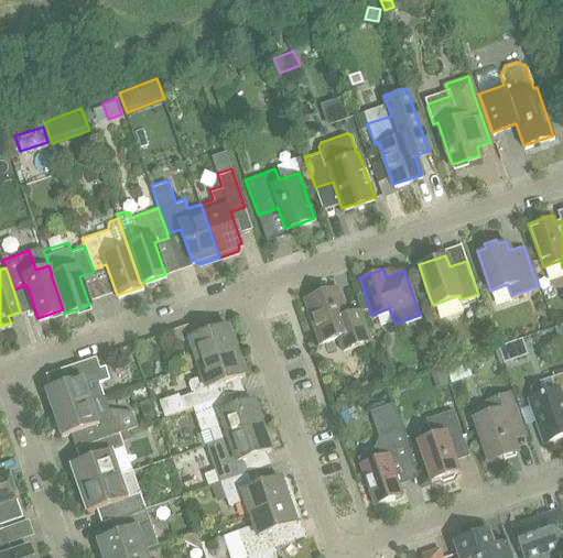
[(346,313),(337,285),(303,297),(318,341),(337,335),(342,348),(369,338),(359,308),(346,313)]
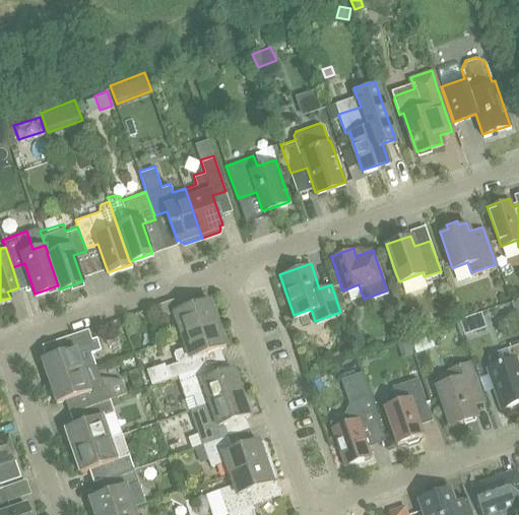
[(184,307),(180,296),(155,304),(159,316),(173,311),(181,333),(217,321),(209,298),(184,307)]
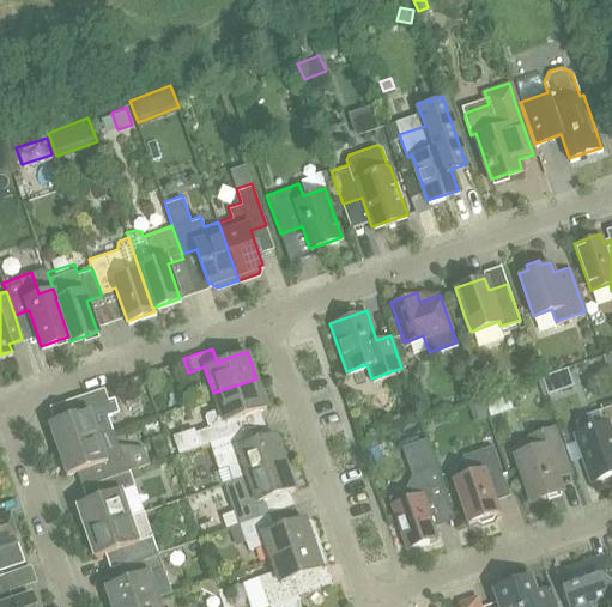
[(535,362),(521,368),(526,377),(539,372),(535,362)]
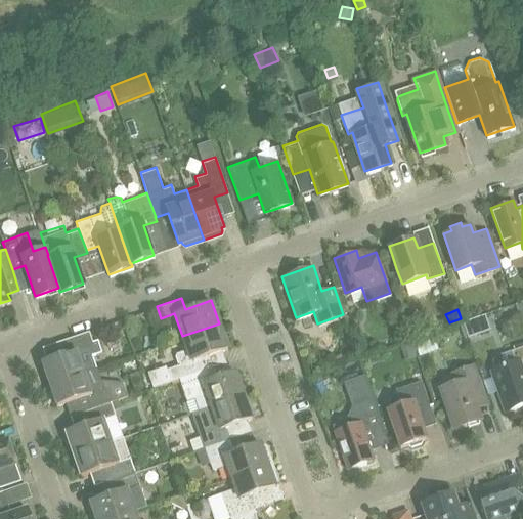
[(155,385),(178,377),(203,368),(199,356),(226,347),(219,323),(182,336),(186,348),(175,351),(178,362),(166,368),(163,365),(153,370),(150,373),(155,385)]
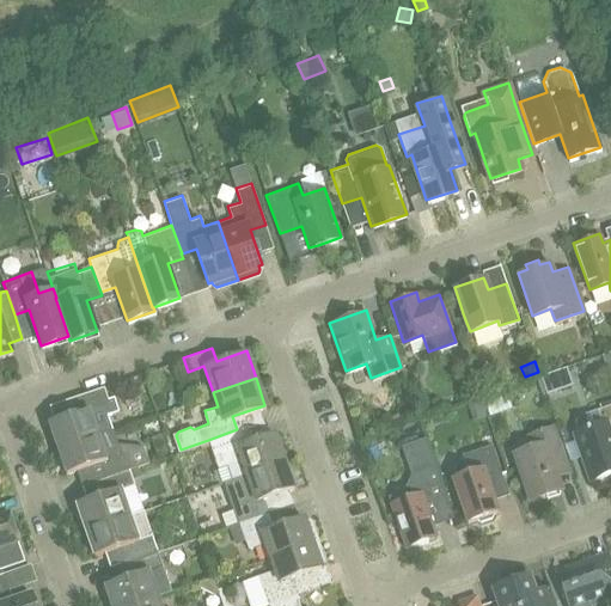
[(48,421),(56,447),(110,428),(105,412),(117,408),(114,396),(108,397),(103,385),(75,395),(81,410),(48,421)]
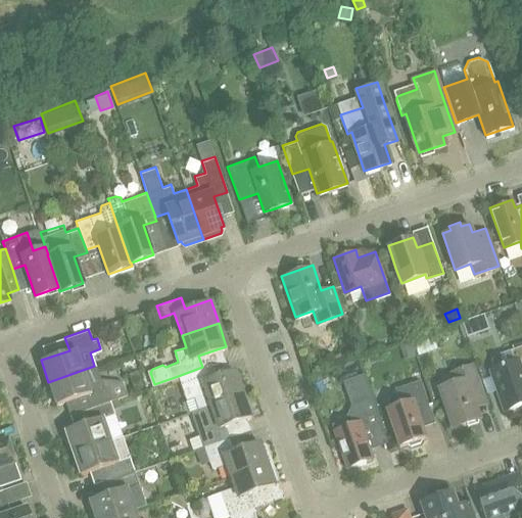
[(521,342),(497,350),(494,359),(496,364),(486,368),(501,408),(521,401),(521,342)]
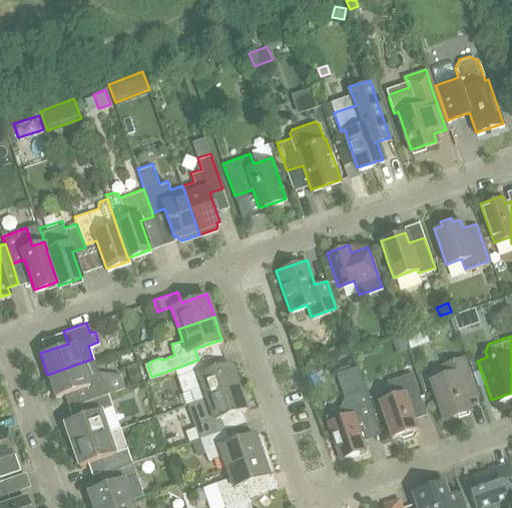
[(460,383),(471,379),(463,356),(442,363),(446,374),(431,379),(444,418),(469,409),(460,383)]
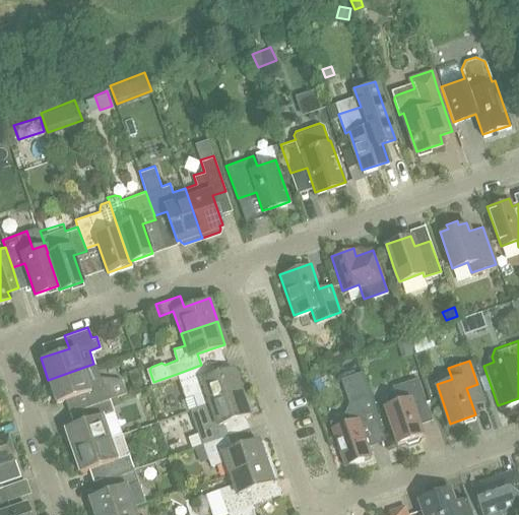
[(88,404),(109,397),(124,392),(119,377),(98,375),(93,364),(48,380),(55,401),(83,391),(88,404)]
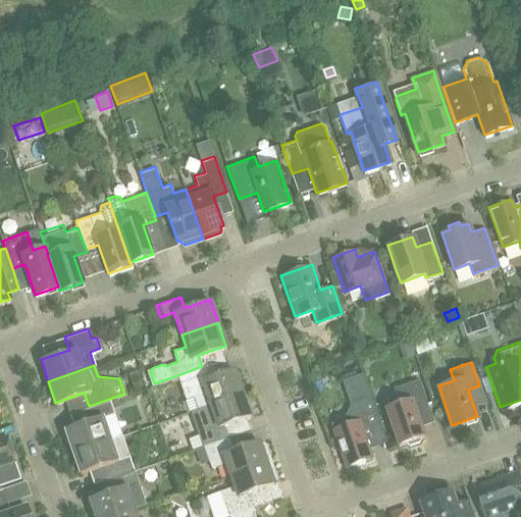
[(233,368),(227,371),(208,377),(204,366),(202,366),(177,375),(186,398),(204,392),(208,404),(242,392),(233,368)]
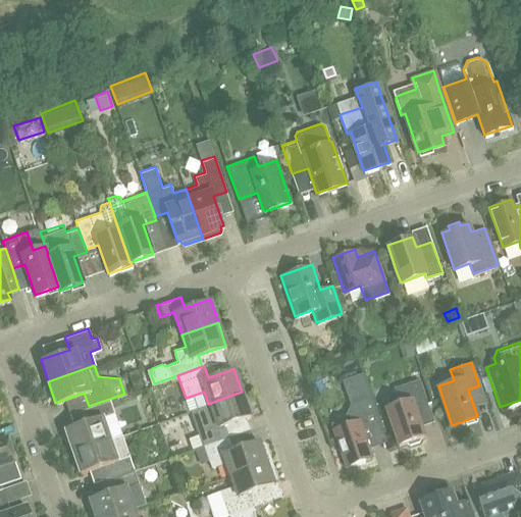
[(352,403),(344,418),(343,419),(340,425),(332,428),(346,466),(371,457),(368,447),(385,441),(362,371),(343,378),(352,403)]
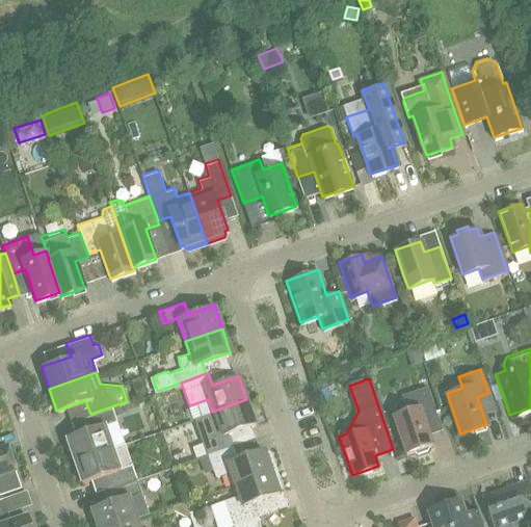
[(434,410),(426,385),(400,393),(406,411),(393,416),(405,451),(405,452),(412,450),(415,451),(426,447),(428,444),(431,443),(421,414),(434,410)]
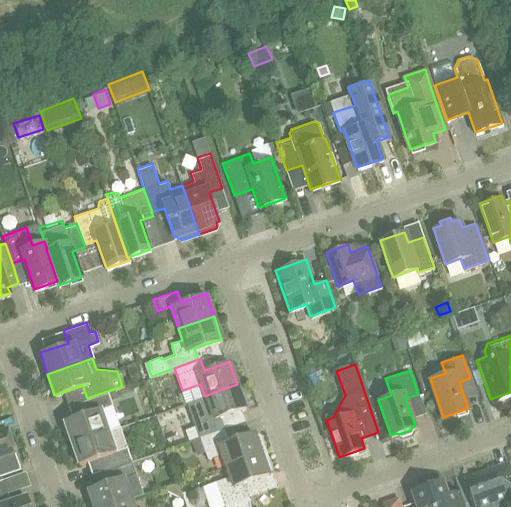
[(199,435),(224,427),(220,415),(245,407),(237,384),(204,396),(208,407),(198,410),(202,421),(195,423),(199,435)]
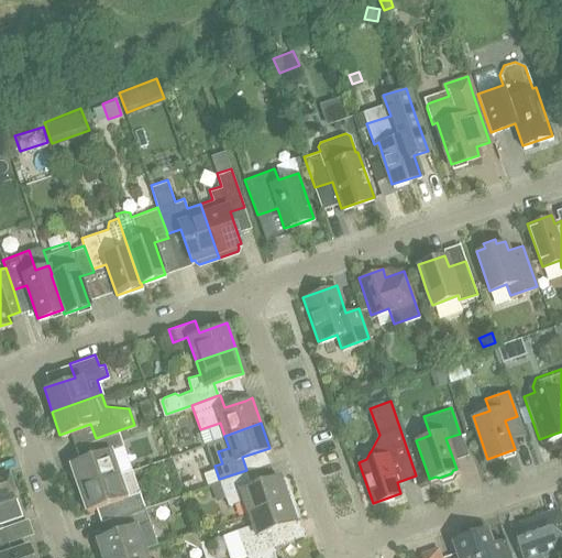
[(98,452),(79,459),(69,462),(78,487),(118,472),(110,449),(123,445),(118,430),(96,438),(94,439),(98,452)]
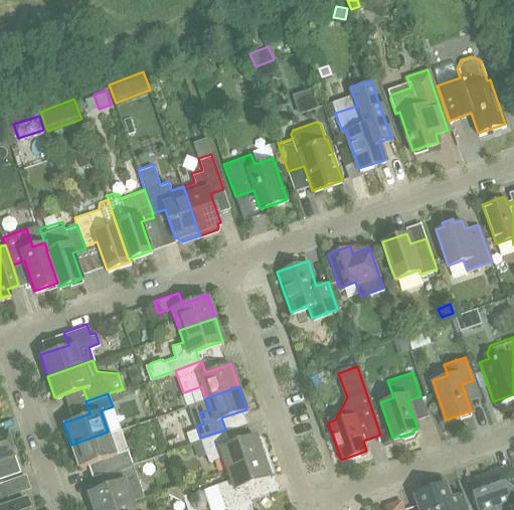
[(6,430),(0,432),(0,476),(19,470),(13,454),(14,454),(6,430)]
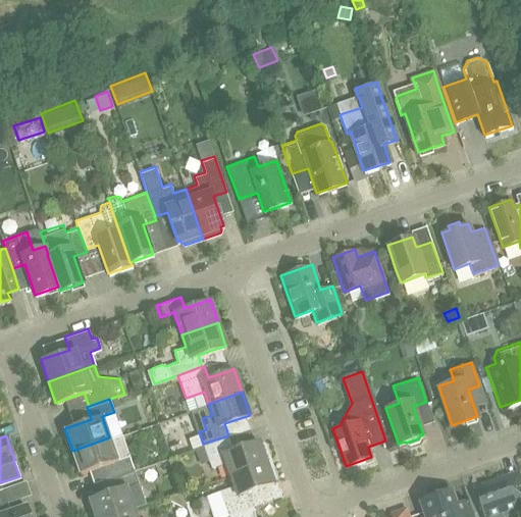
[(225,461),(229,473),(270,460),(265,443),(262,441),(259,442),(258,440),(232,449),(228,435),(203,444),(211,466),(225,461)]
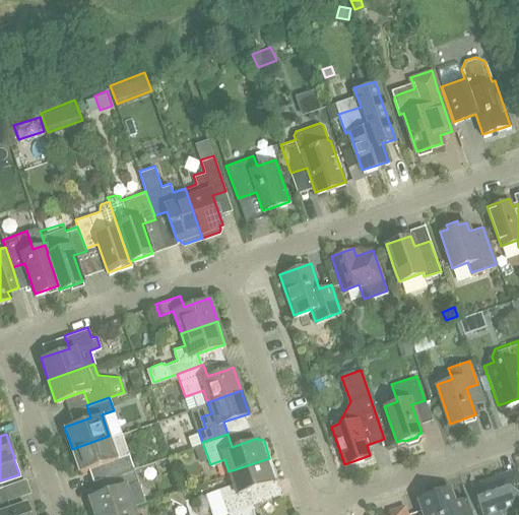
[(110,474),(133,466),(125,443),(113,448),(109,436),(72,449),(79,470),(106,461),(110,474)]
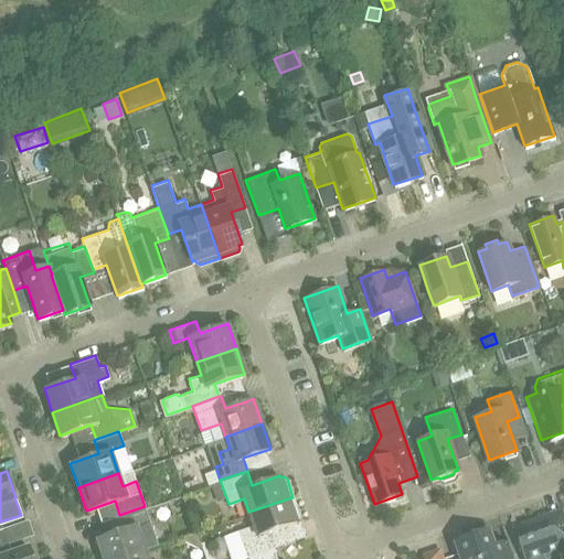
[(253,524),(237,529),(246,555),(273,546),(267,531),(296,522),(295,519),(298,518),(299,515),(293,497),(248,512),(253,524)]
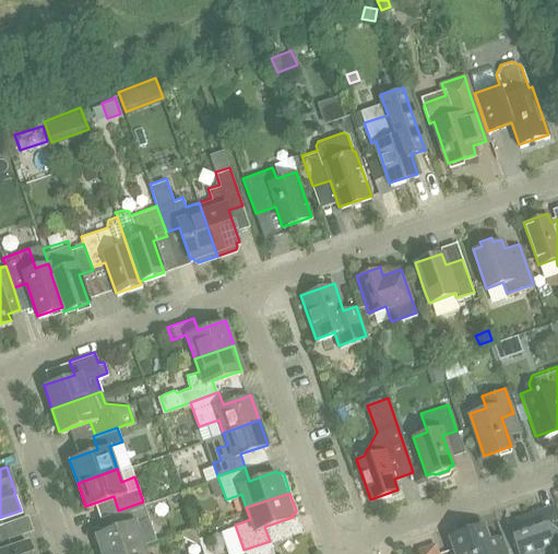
[(95,533),(102,553),(111,553),(143,543),(134,520),(147,516),(143,502),(118,510),(123,523),(95,533)]
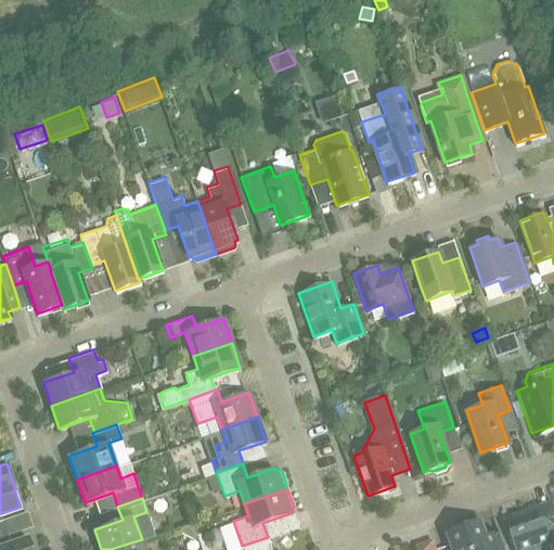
[(553,532),(553,508),(551,499),(502,515),(514,549),(542,549),(552,547),(548,535),(553,532)]
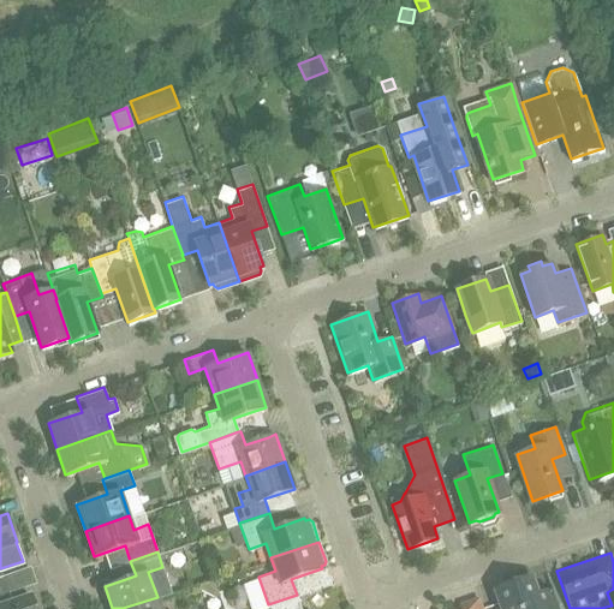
[(12,601),(9,590),(3,574),(0,574),(0,608),(35,608),(31,595),(12,601)]
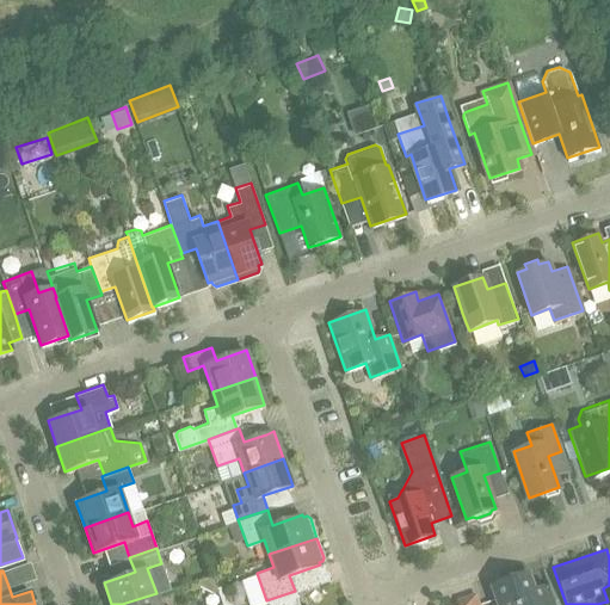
[(533,587),(528,573),(491,586),(497,604),(555,604),(548,581),(533,587)]
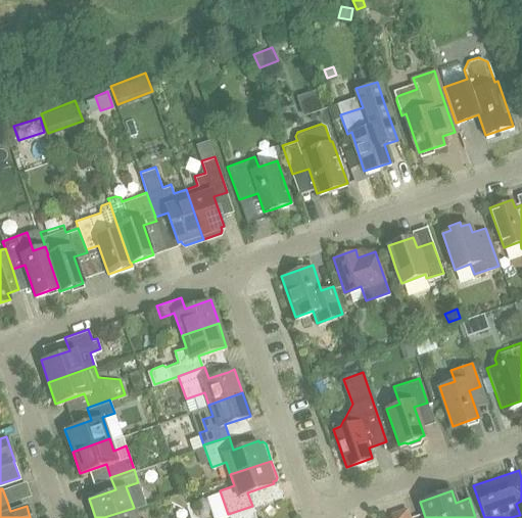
[(180,493),(169,498),(170,502),(181,507),(184,506),(180,493)]
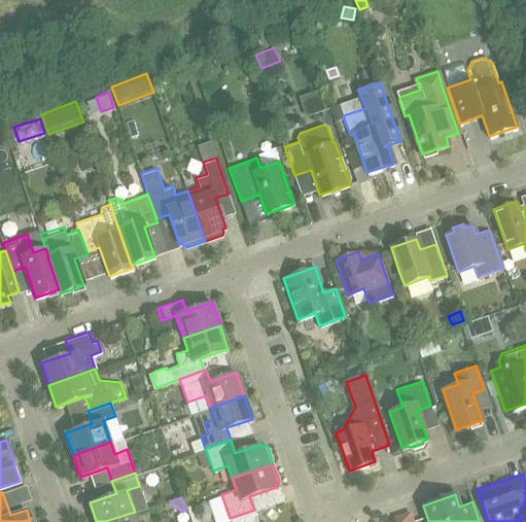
[(413,521),(410,511),(393,516),(395,521),(413,521)]
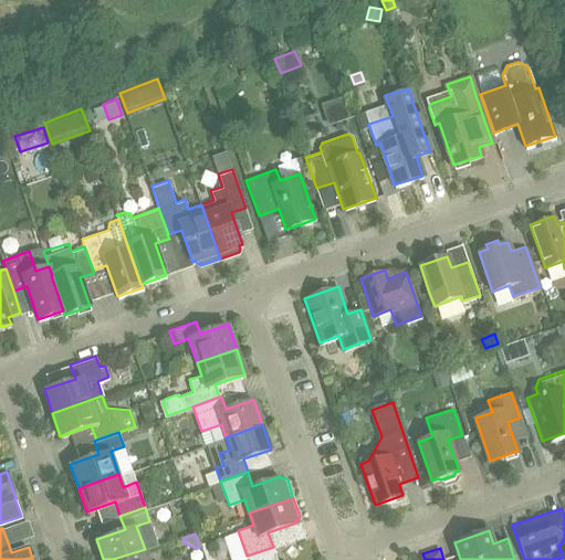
[(150,559),(148,559),(145,549),(113,559),(155,559),(154,559),(150,559)]
